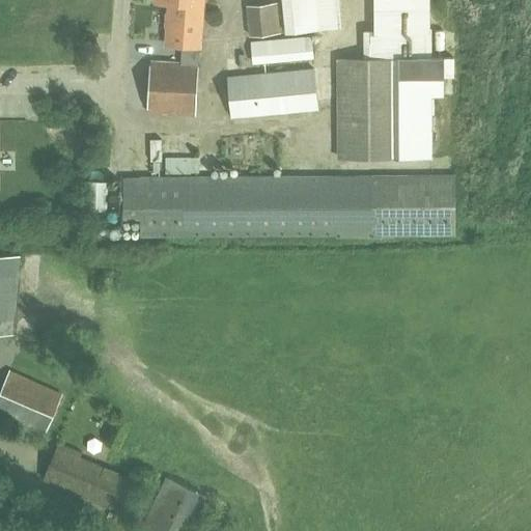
[(179,64),(196,65),(197,49),(201,0),(154,0),(154,4),(168,5),(165,47),(180,48),(179,64)]
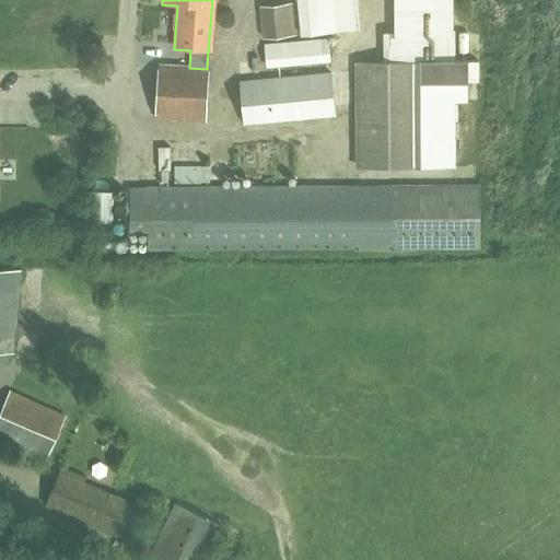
[(295,0),(300,35),(351,32),(359,31),(356,0),(295,0)]
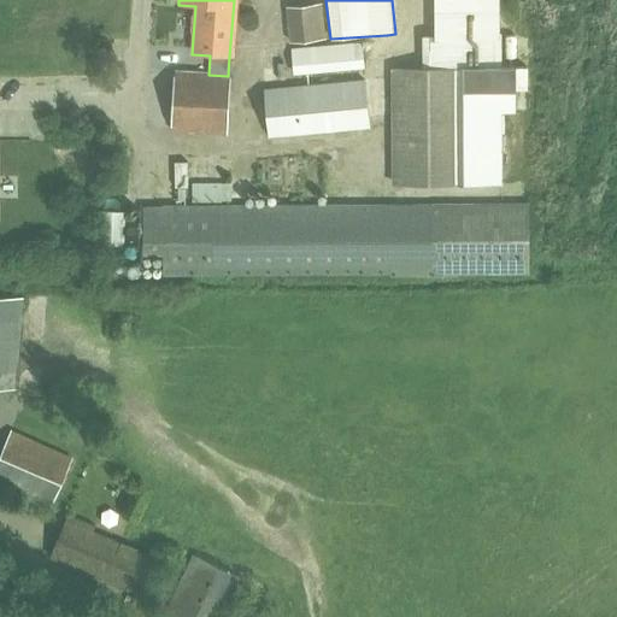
[(423,37),(424,68),(391,69),(392,181),(465,181),(498,181),(498,112),(516,112),(516,66),(498,66),(497,0),(435,0),(436,37),(423,37)]
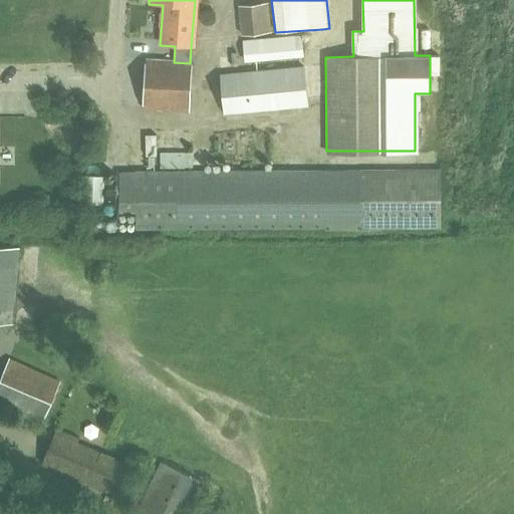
[(239,35),(267,34),(266,2),(238,3),(239,35)]
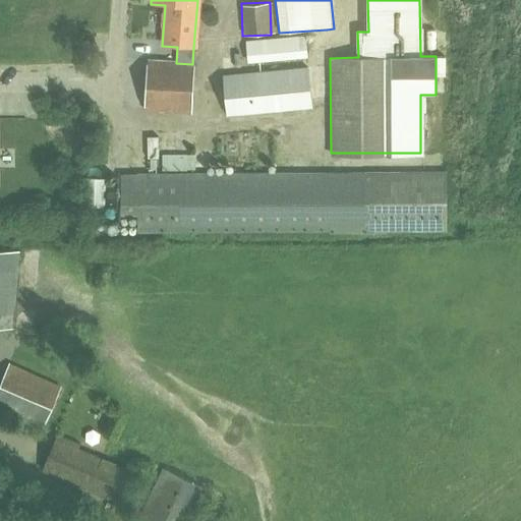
[(247,63),(305,59),(302,38),(244,43),(247,63)]
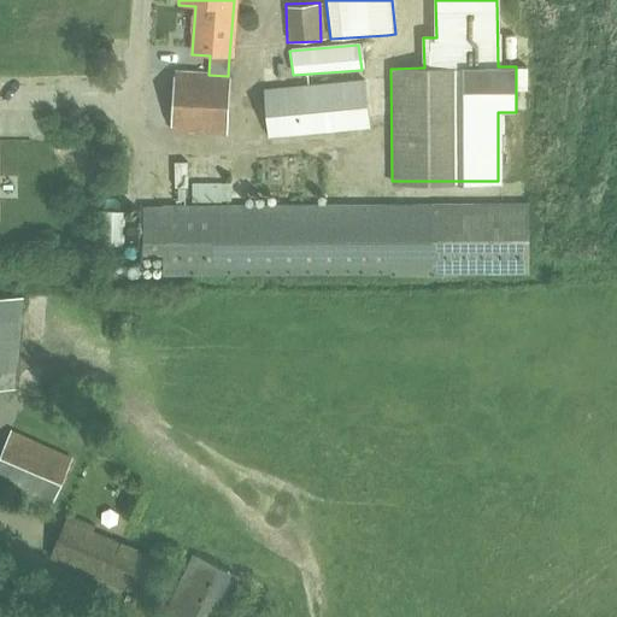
[(174,74),(170,131),(225,135),(228,76),(209,75),(174,74)]
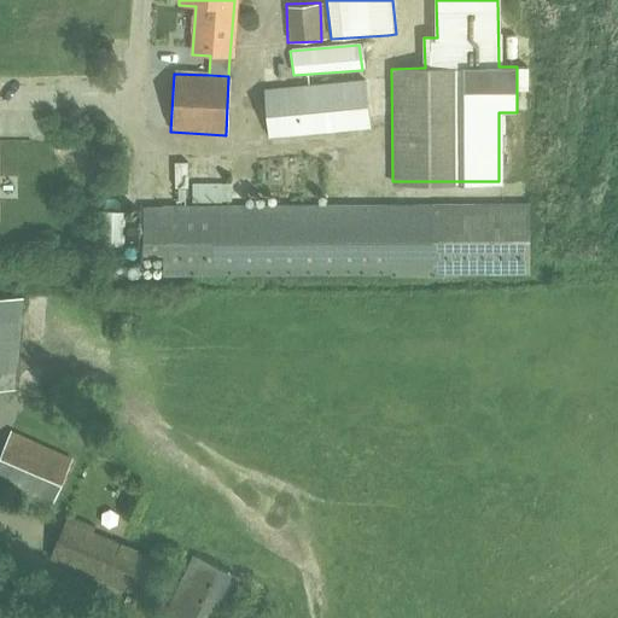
[(368,128),(363,82),(263,92),(268,138),(368,128)]
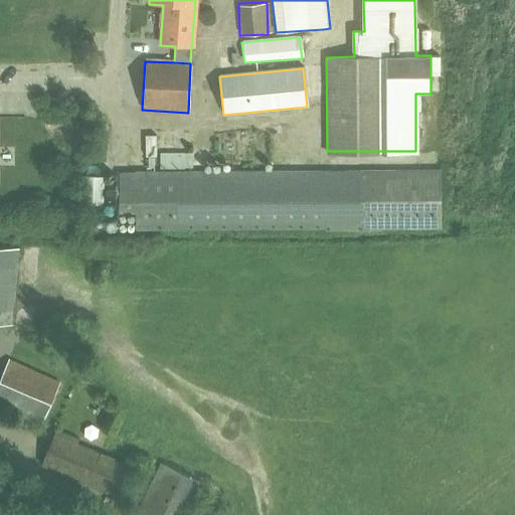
[(167,159),(198,159),(198,146),(167,146),(167,159)]
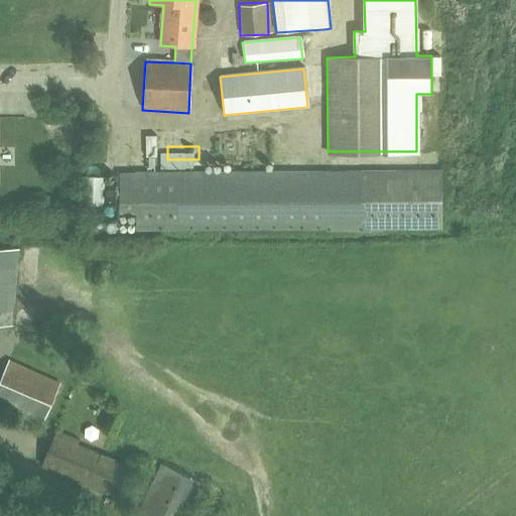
[(399,227),(441,227),(441,171),(137,173),(124,173),(123,230),(344,228),(344,230),(400,229),(399,227)]
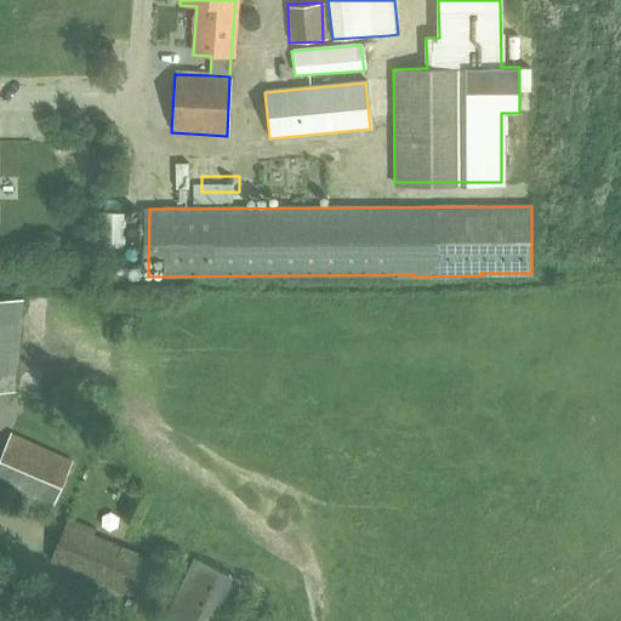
[(21,301),(0,298),(0,389),(13,392),(21,301)]
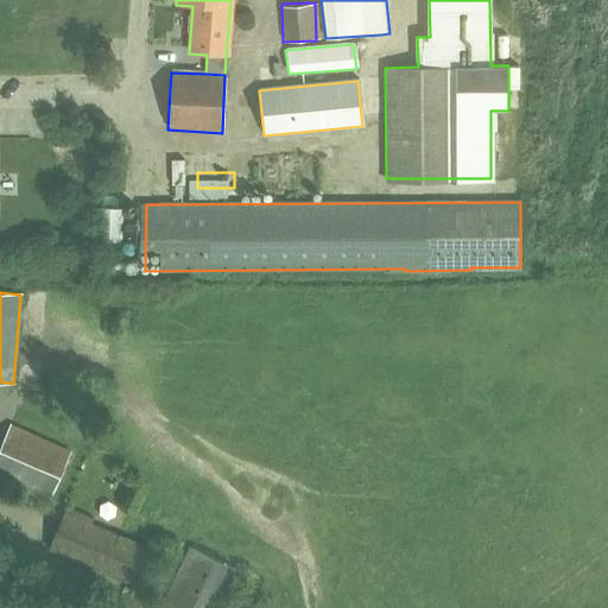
[(94,415),(78,409),(75,420),(89,425),(94,415)]
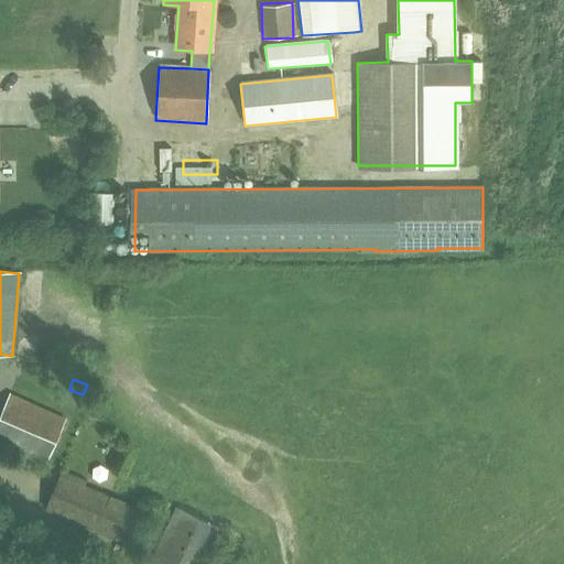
[(0,447),(45,467),(67,418),(10,394),(0,415),(0,447)]
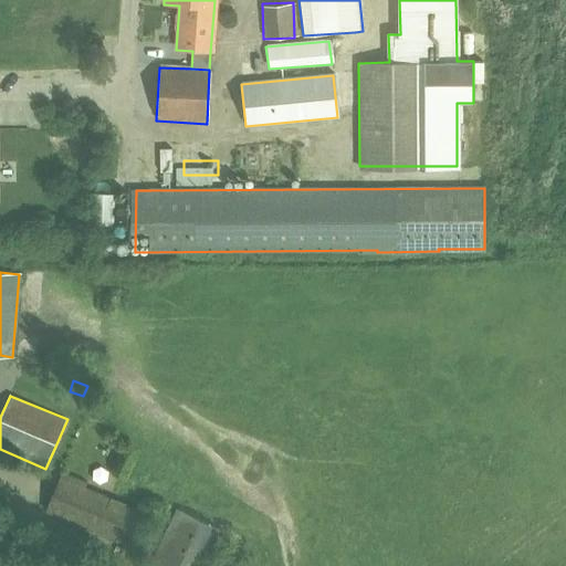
[(148,515),(147,515),(84,490),(87,482),(62,471),(45,511),(135,547),(148,515)]
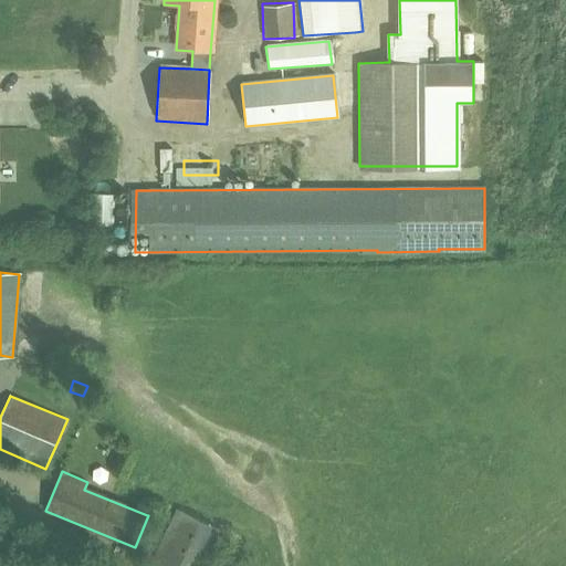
[(206,565),(223,531),(178,510),(150,565),(206,565)]
